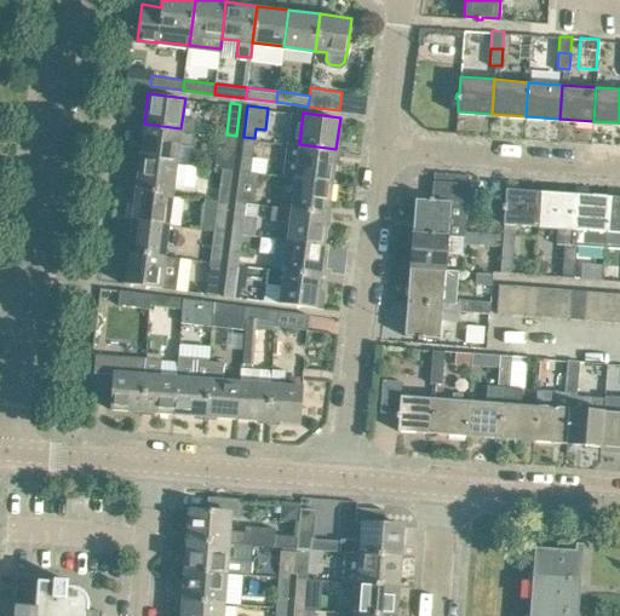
[(178,160),(181,142),(193,143),(194,131),(181,128),(144,124),(139,155),(178,160)]
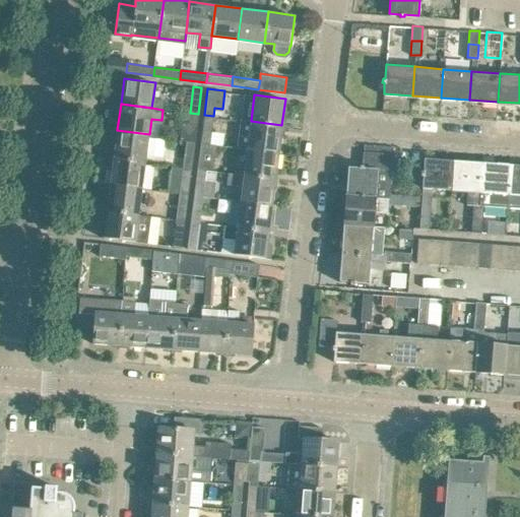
[(195,140),(198,114),(190,113),(189,120),(183,119),(180,138),(186,139),(195,140)]
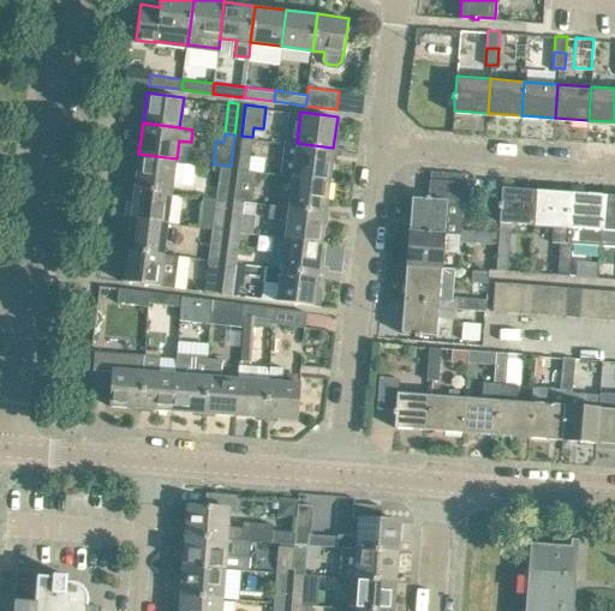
[(248,168),(252,137),(242,136),(238,167),(248,168)]
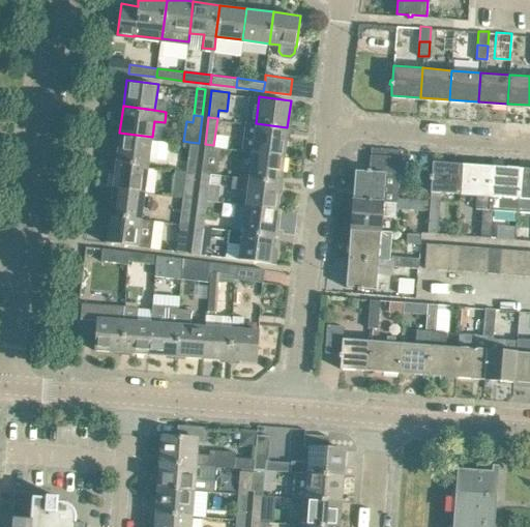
[(284,154),(287,127),(256,123),(246,122),(242,149),(253,150),(284,154)]
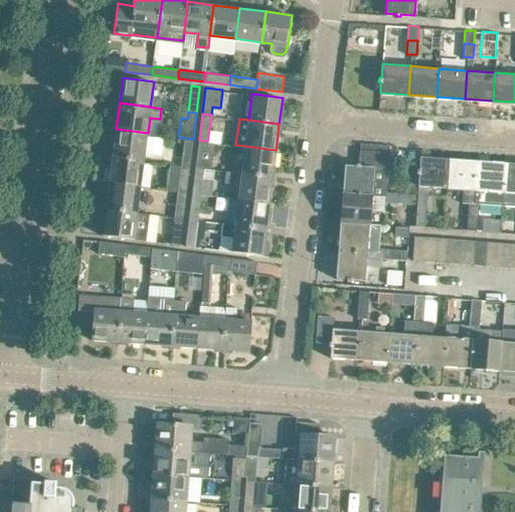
[(144,159),(148,133),(116,129),(113,155),(144,159)]
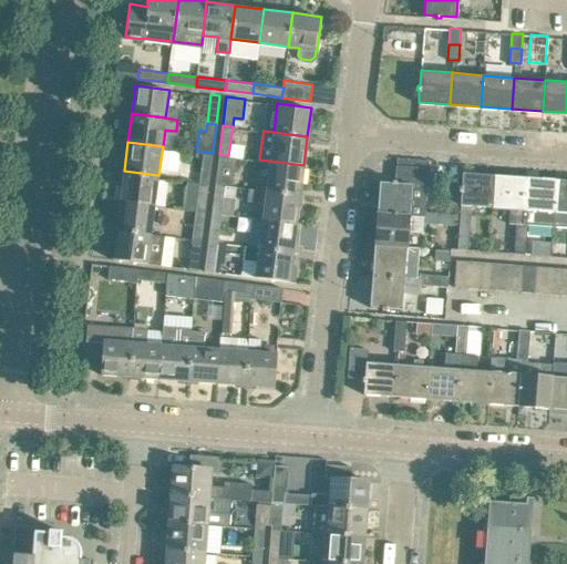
[(208,182),(213,153),(203,152),(198,181),(208,182)]
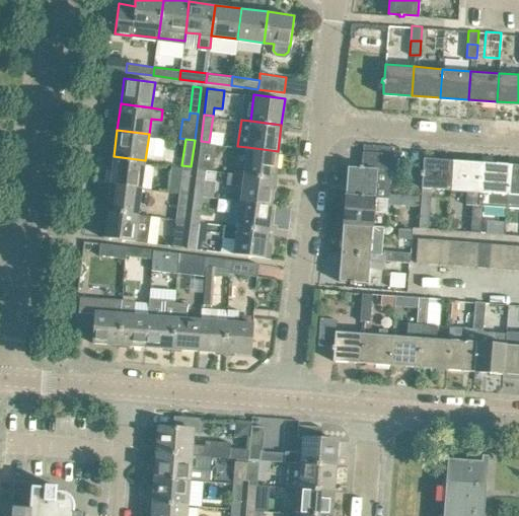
[(216,143),(209,142),(201,141),(197,167),(206,168),(213,168),(216,143)]
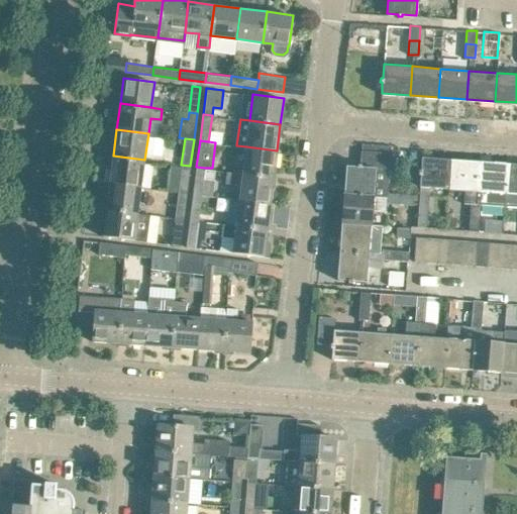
[(400,193),(388,192),(392,144),(362,141),(359,164),(356,164),(356,166),(346,165),(344,193),(386,196),(385,203),(386,203),(399,204),(400,193)]
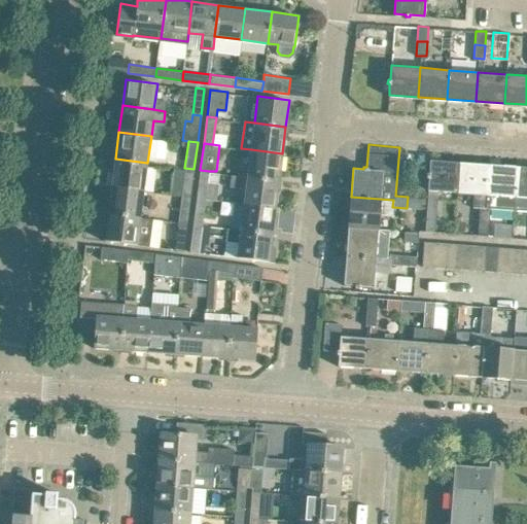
[(279,179),(282,153),(251,149),(248,175),(279,179)]
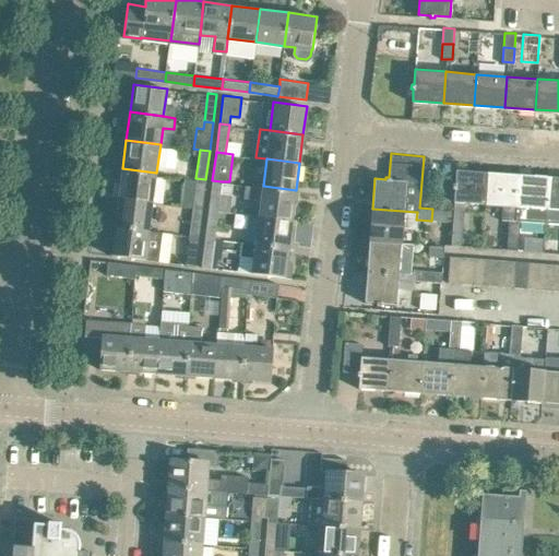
[(153,201),(156,173),(122,168),(119,198),(153,201)]
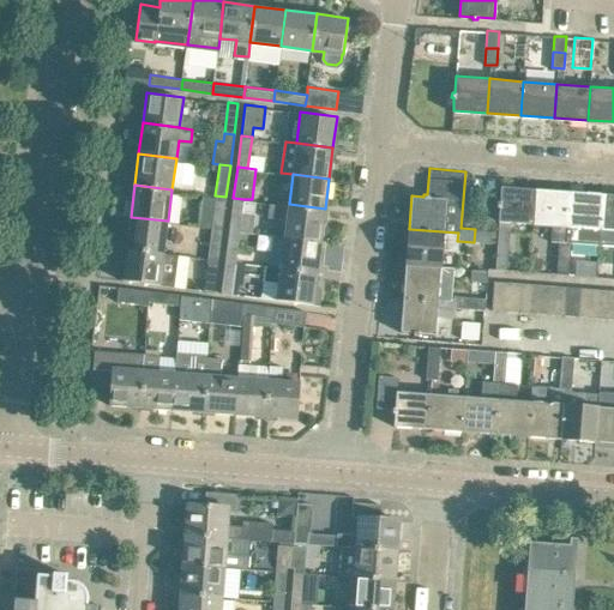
[(506,269),(510,221),(533,222),(535,188),(501,186),(500,198),(498,198),(497,203),(500,204),(494,267),(506,269)]
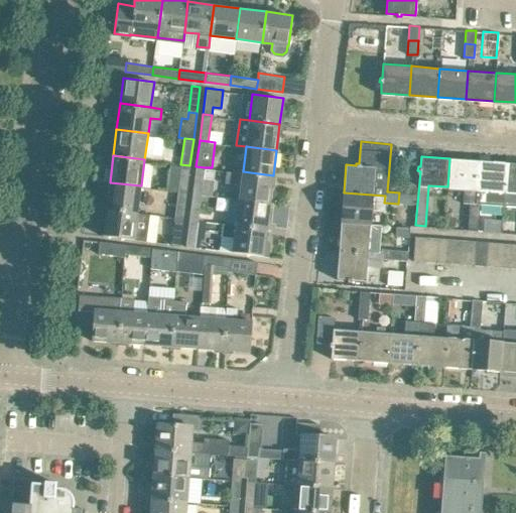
[(475,202),(478,160),(449,158),(447,186),(464,188),(463,203),(469,204),(470,202),(475,202)]
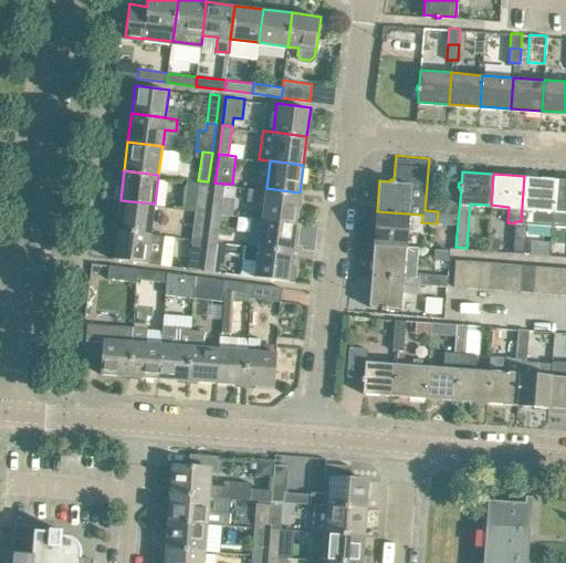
[(552,226),(555,178),(524,176),(521,221),(515,221),(514,223),(514,236),(525,237),(525,223),(552,226)]
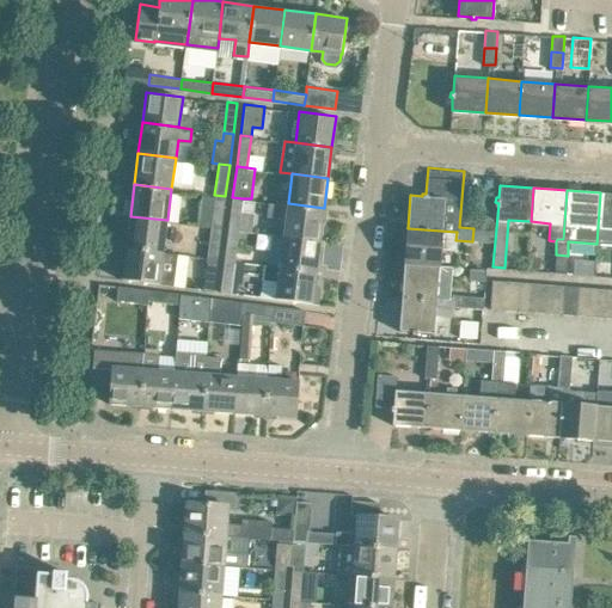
[(611,192),(600,192),(597,244),(611,244),(611,192)]
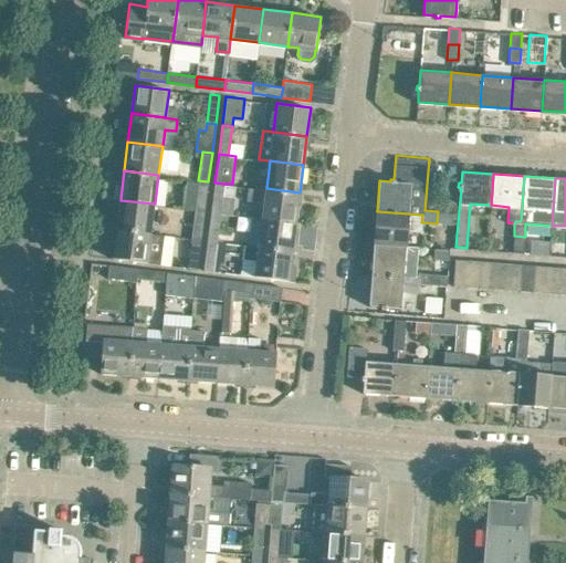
[(205,210),(208,181),(198,180),(195,209),(205,210)]
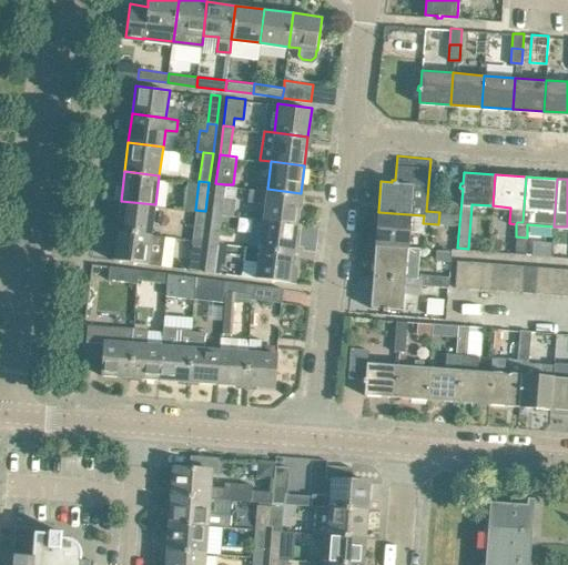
[(222,213),(225,184),(215,183),(212,212),(222,213)]
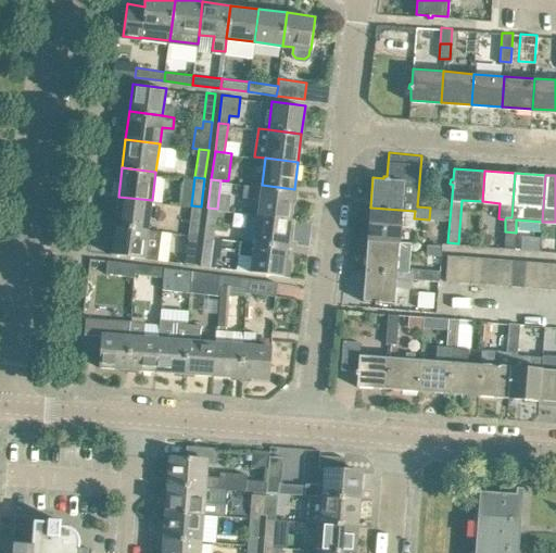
[(290,217),(294,189),(262,185),(244,183),(242,196),(260,198),(257,214),(290,217)]
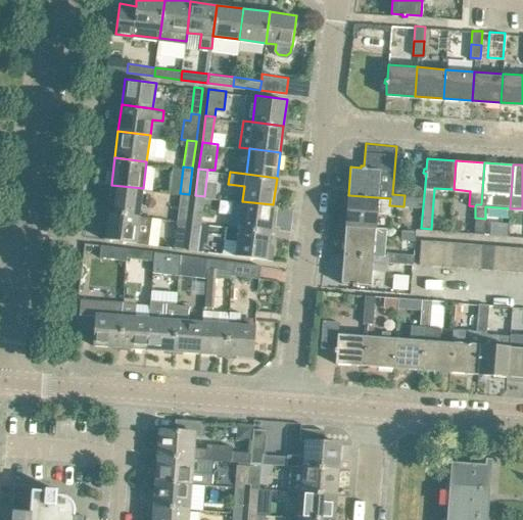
[(414,172),(413,193),(422,194),(423,173),(414,172)]
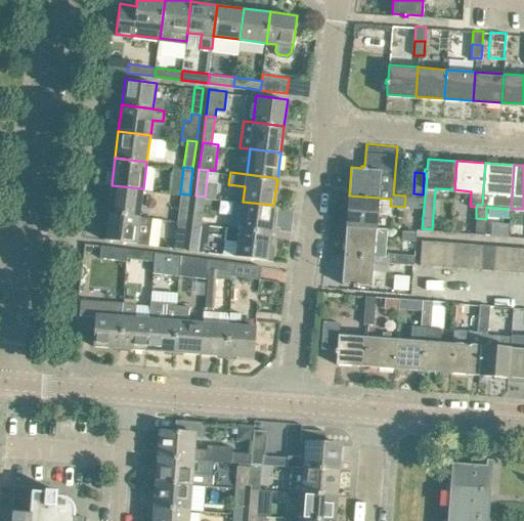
[(140,215),(143,188),(112,185),(107,211),(140,215)]
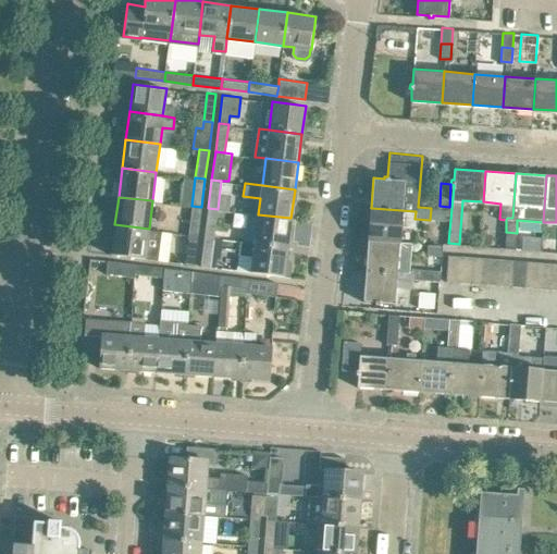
[(198,235),(201,207),(192,206),(188,233),(198,235)]
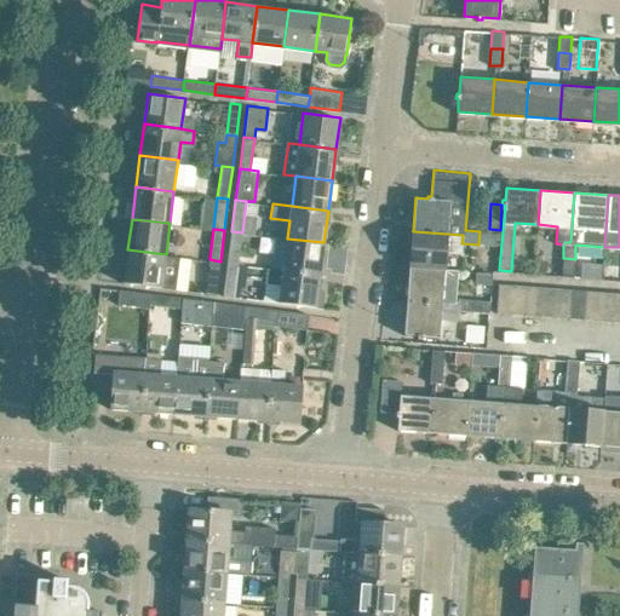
[(237,263),(242,232),(231,231),(228,262),(237,263)]
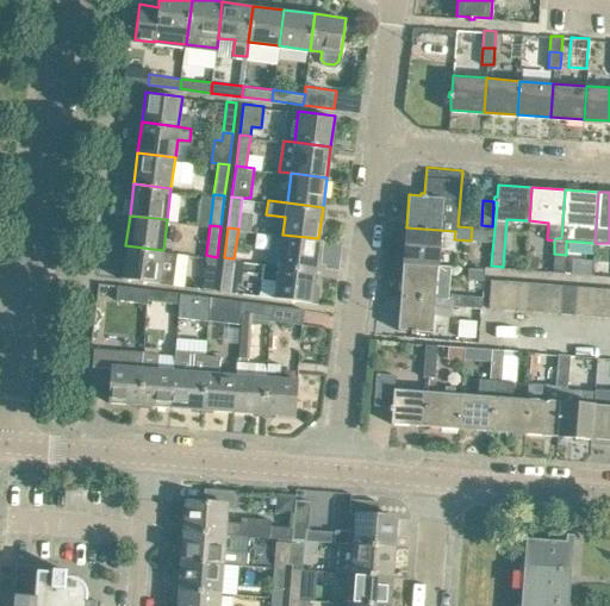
[(454,248),(455,239),(454,239),(455,231),(406,227),(403,261),(439,264),(440,248),(454,248)]
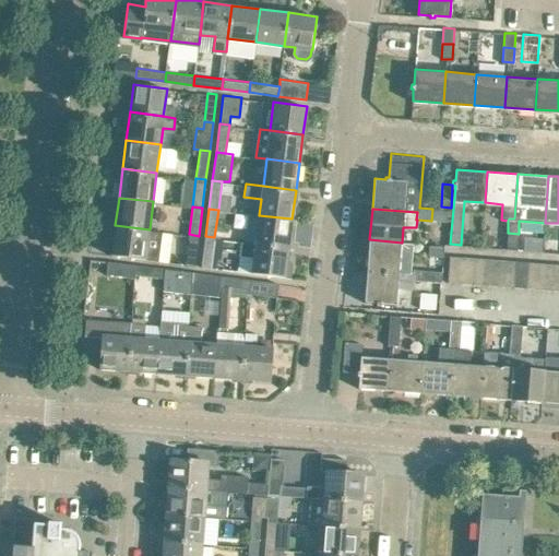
[(448,210),(432,209),(431,221),(447,221),(448,210)]
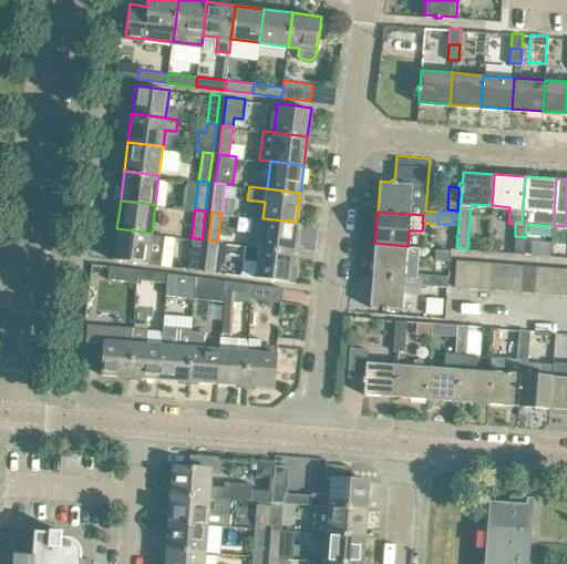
[(292,250),(296,222),(263,218),(259,246),(292,250)]
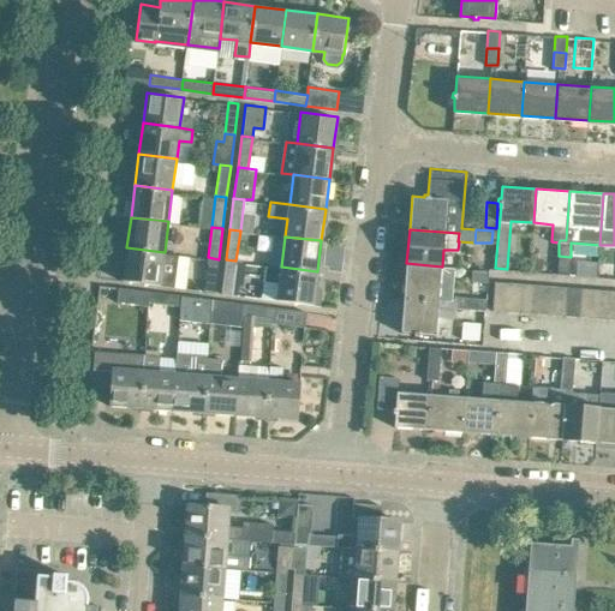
[(179,253),(165,252),(126,247),(123,280),(174,286),(179,253)]
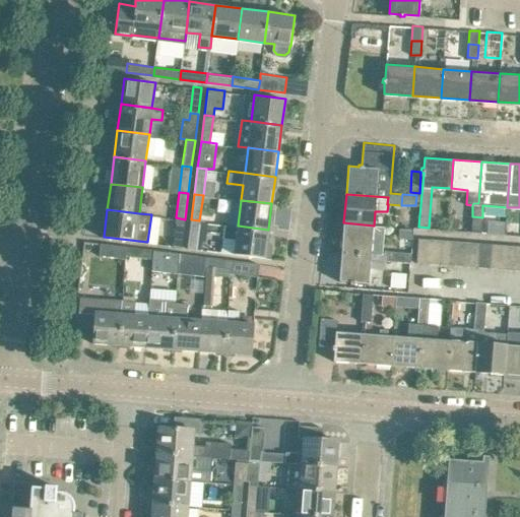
[(481,232),(482,217),(472,216),(471,231),(481,232)]
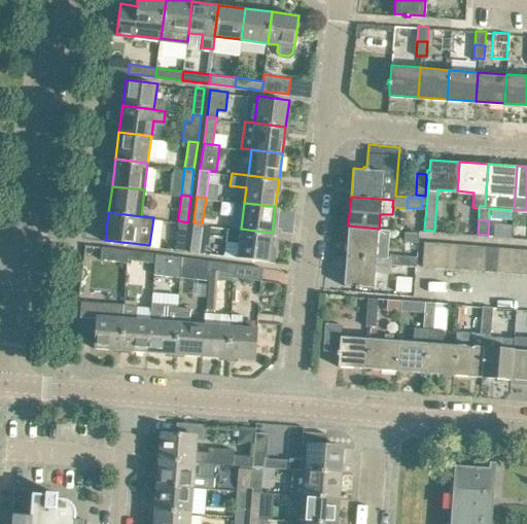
[(183,249),(187,222),(178,220),(174,248),(183,249)]
